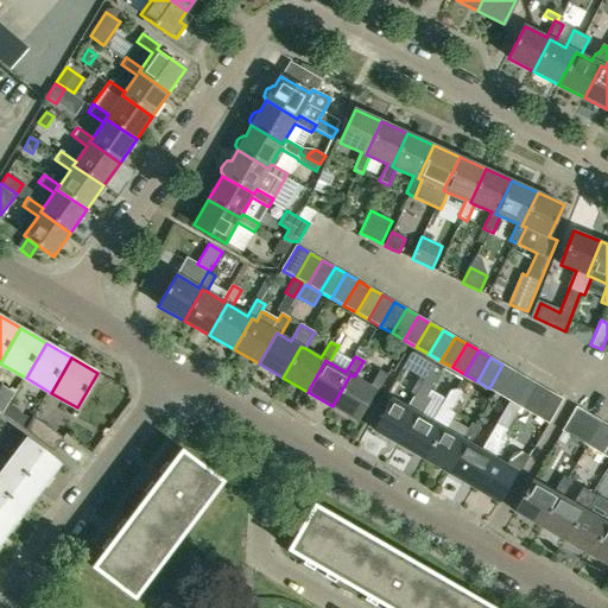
[(417,413),(420,416),(430,399),(426,397),(443,368),(434,363),(407,407),(392,399),(374,430),(398,444),(417,413)]
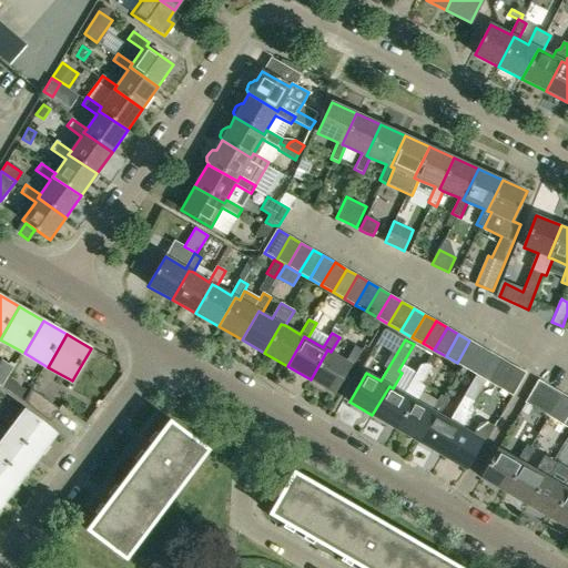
[(468,368),(480,347),(469,341),(457,363),(468,368)]
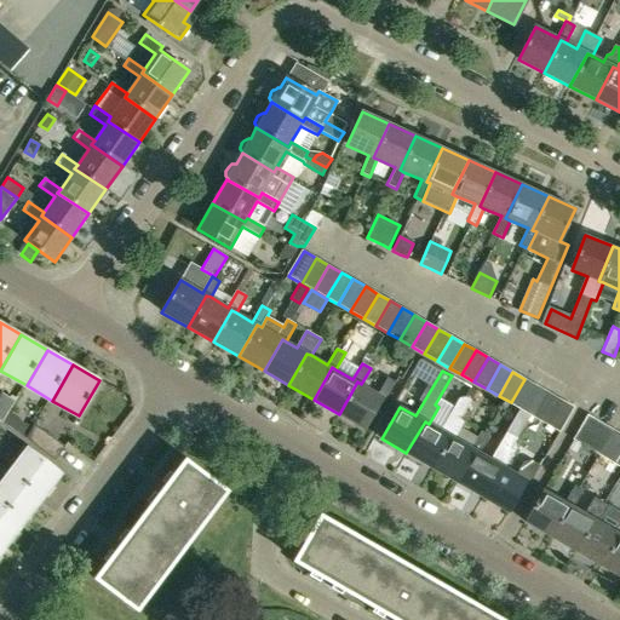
[(357,382),(339,414),(365,429),(382,397),(385,400),(396,382),(388,378),(378,394),(361,384),(357,382)]
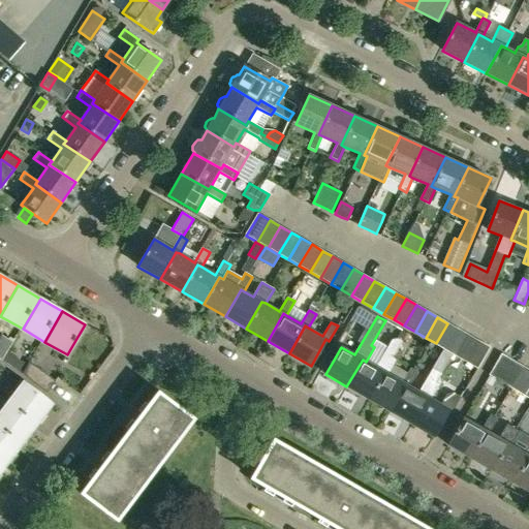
[(446,349),(459,330),(447,323),(436,343),(446,349)]
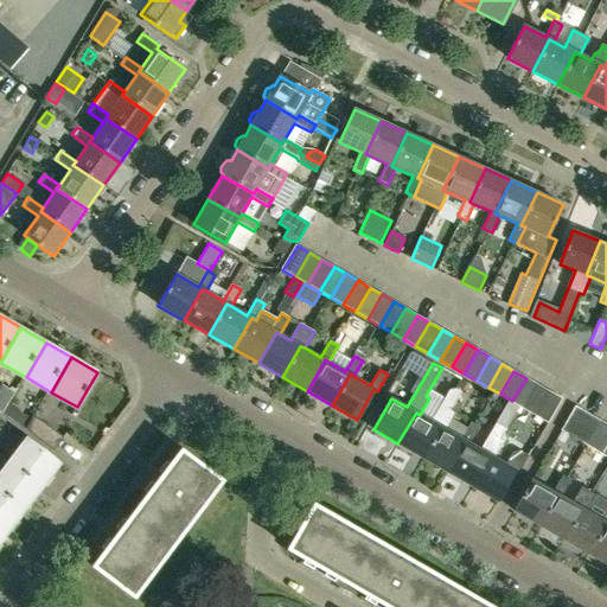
[(524,408),(538,384),(526,378),(512,401),(524,408)]
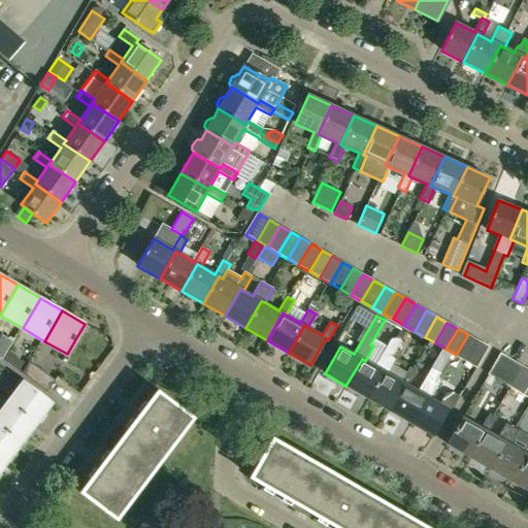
[(0,359),(1,360),(12,341),(1,334),(0,335),(0,359)]
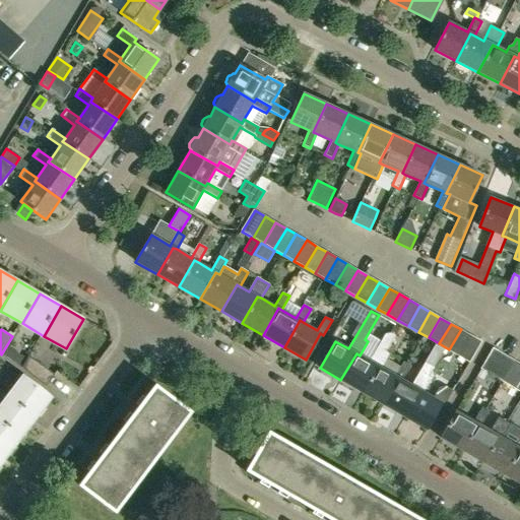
[(459,355),(471,335),(461,329),(449,349),(459,355)]
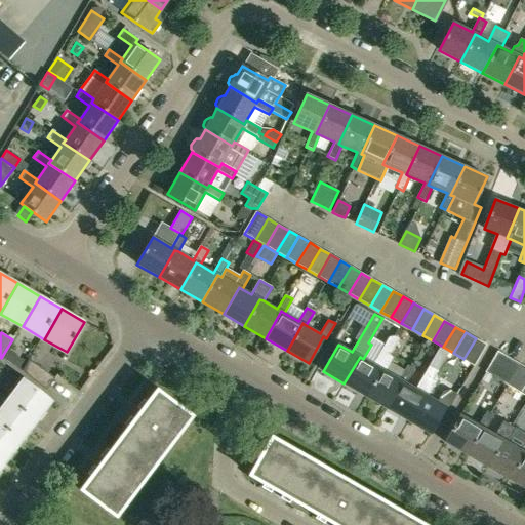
[(393,357),(390,355),(398,339),(392,335),(387,337),(371,363),(363,359),(360,357),(344,384),(366,396),(381,369),(385,371),(393,357)]
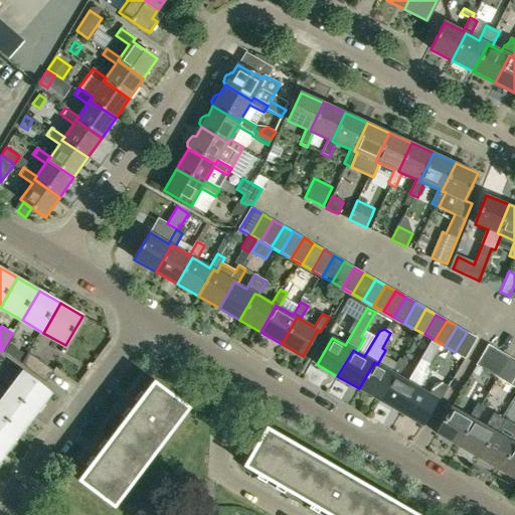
[(467,332),(455,352),(465,358),(477,338),(467,332)]
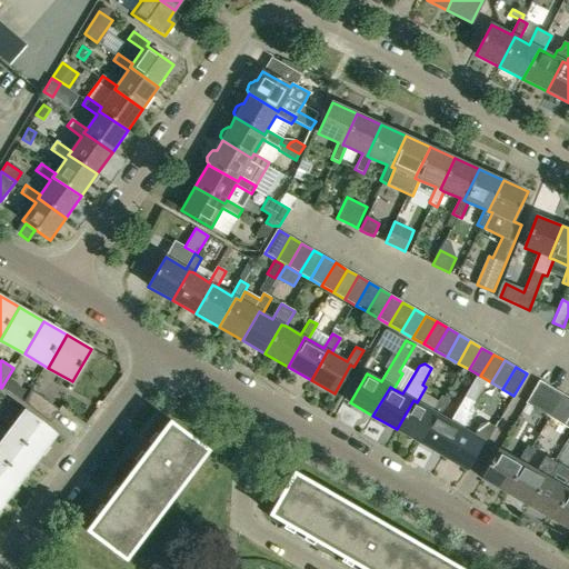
[(477,376),(469,388),(479,393),(487,381),(477,376)]
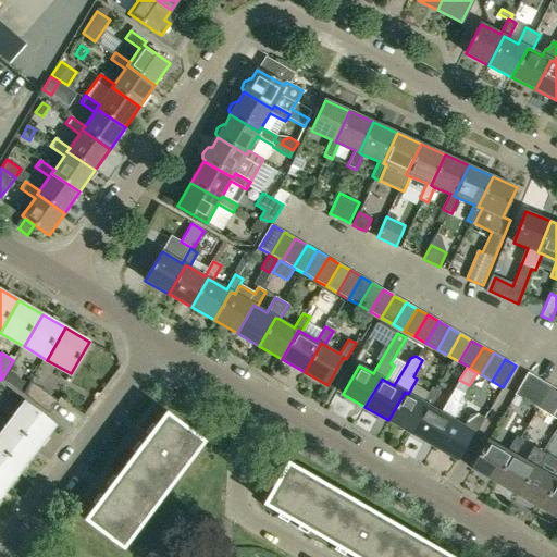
[(8,371),(2,380),(21,391),(26,382),(8,371)]
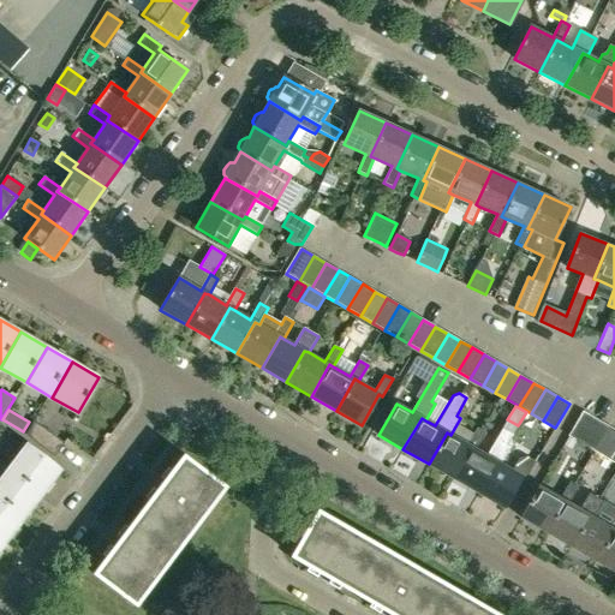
[(583,443),(597,419),(583,411),(569,435),(583,443)]
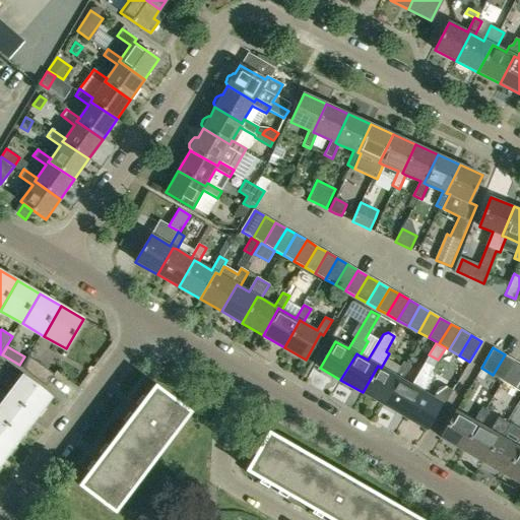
[(503,380),(515,361),(505,354),(493,375),(503,380)]
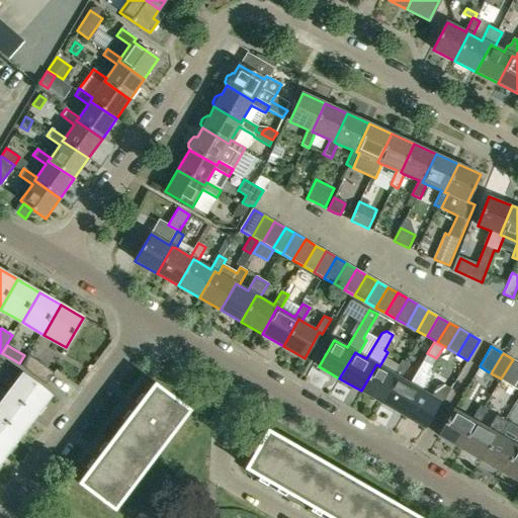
[(46,383),(53,373),(54,372),(28,354),(22,366),(46,383)]
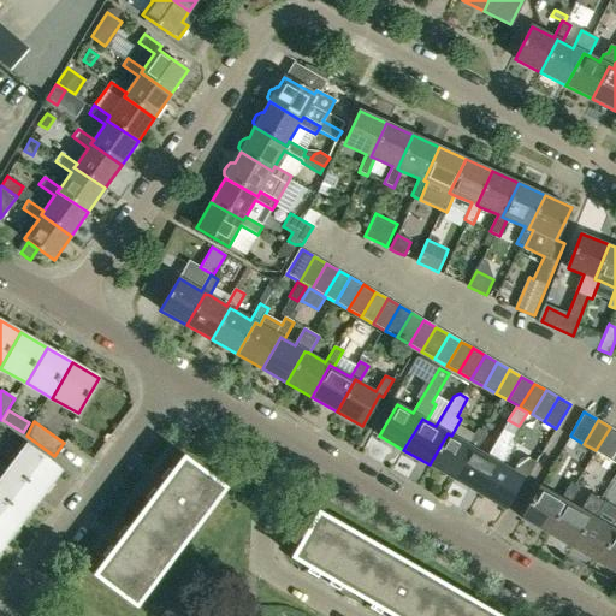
[(609,458),(615,446),(615,430),(610,427),(596,450),(609,458)]
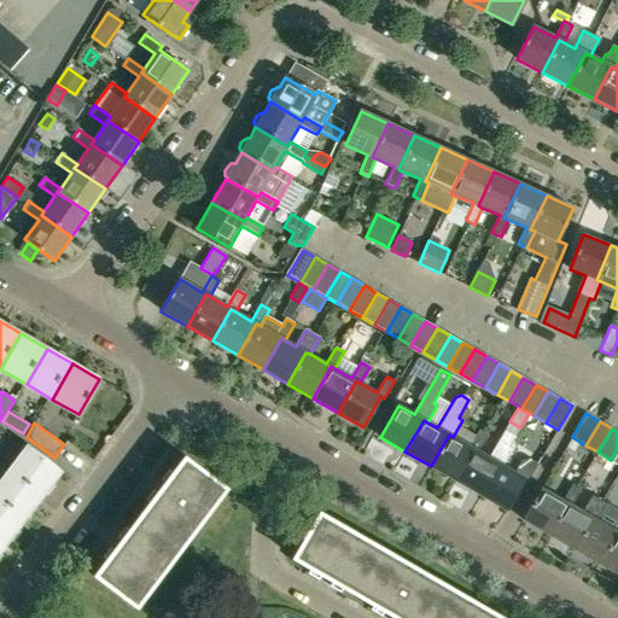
[(474,449),(478,452),(488,435),(479,430),(470,447),(453,437),(449,435),(431,466),(456,481),(474,449)]
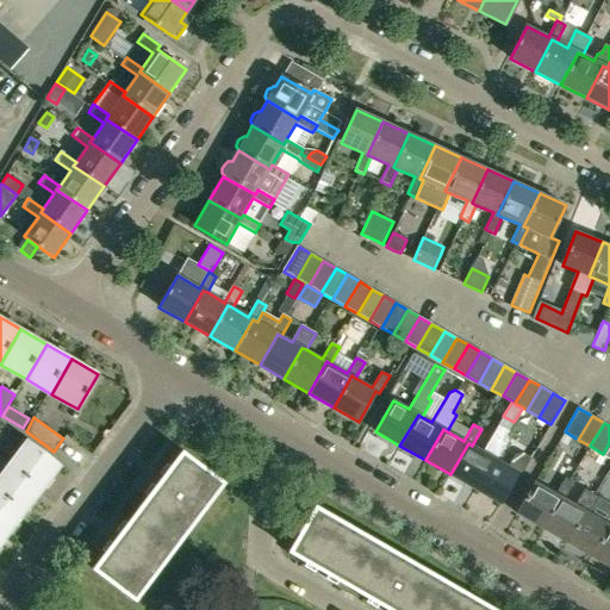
[(497,460),(506,443),(502,441),(509,431),(498,425),(483,452),(472,446),(468,443),(450,474),(475,489),(493,458),(497,460)]
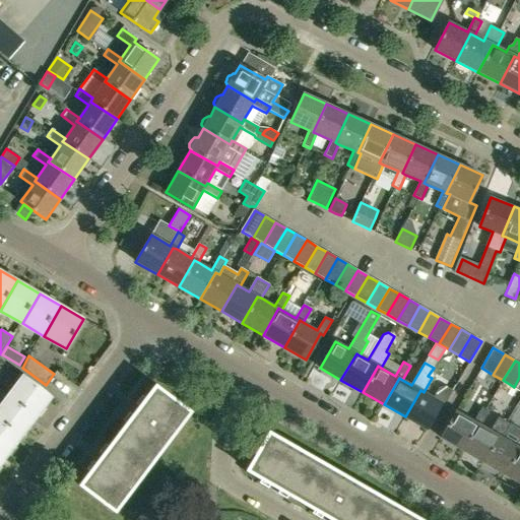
[(482,381),(486,374),(480,371),(476,378),(482,381)]
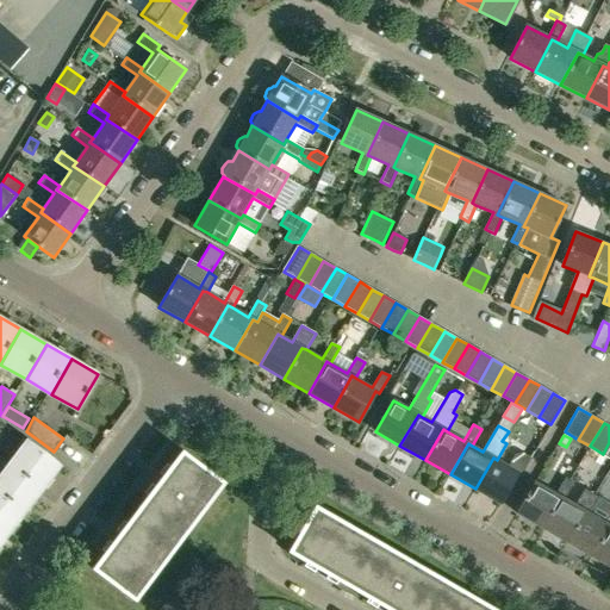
[(10,465),(43,489),(60,466),(27,442),(10,465)]
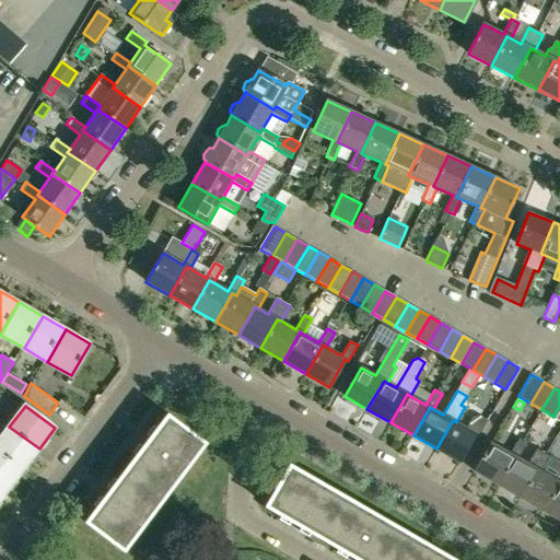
[(127,468),(164,497),(206,443),(167,415),(151,438),(147,434),(146,434),(148,436),(141,444),(140,443),(139,443),(143,446),(127,468)]
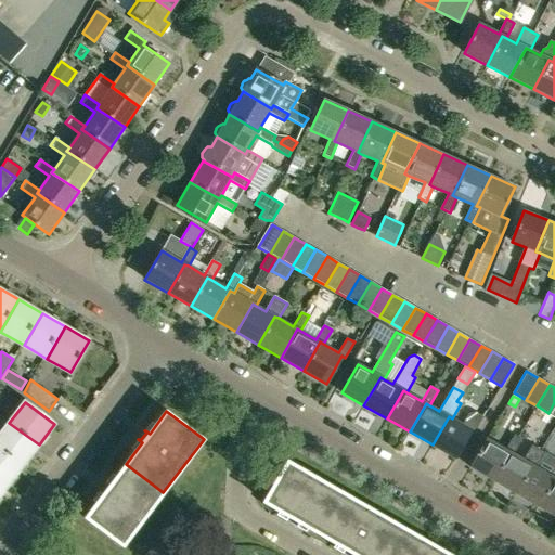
[(449,416),(433,444),(455,457),(470,430),(474,433),(483,416),(476,412),(468,414),(463,424),(452,418),(449,416)]
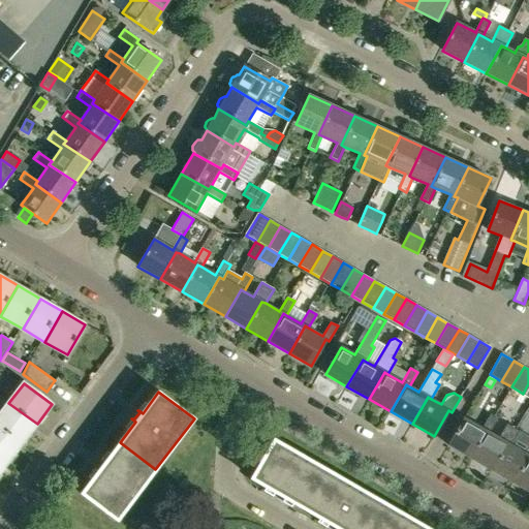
[(0,427),(22,443),(37,424),(8,403),(0,413),(0,427)]
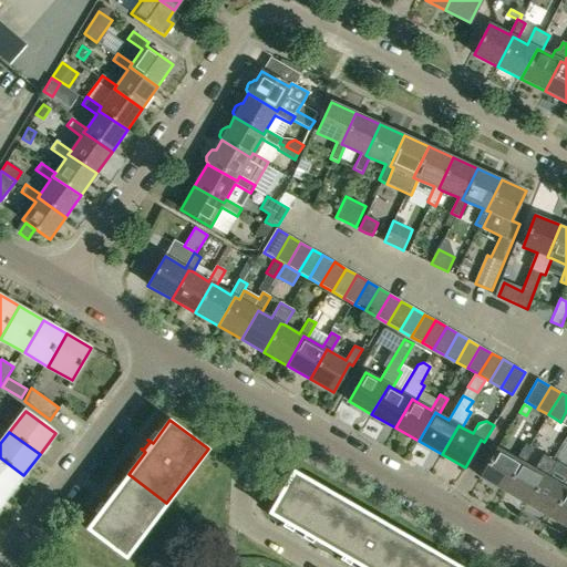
[(521,462),(525,463),(533,449),(526,444),(517,460),(497,449),(481,477),(504,491),(521,462)]
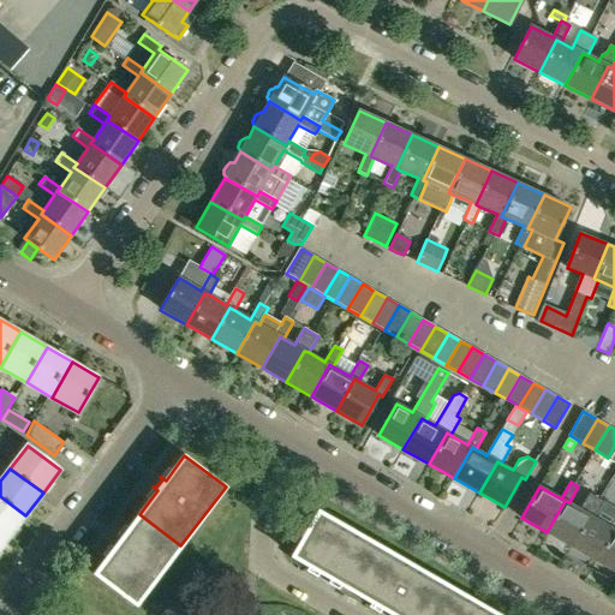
[(0,532),(9,538),(25,515),(0,496),(0,532)]
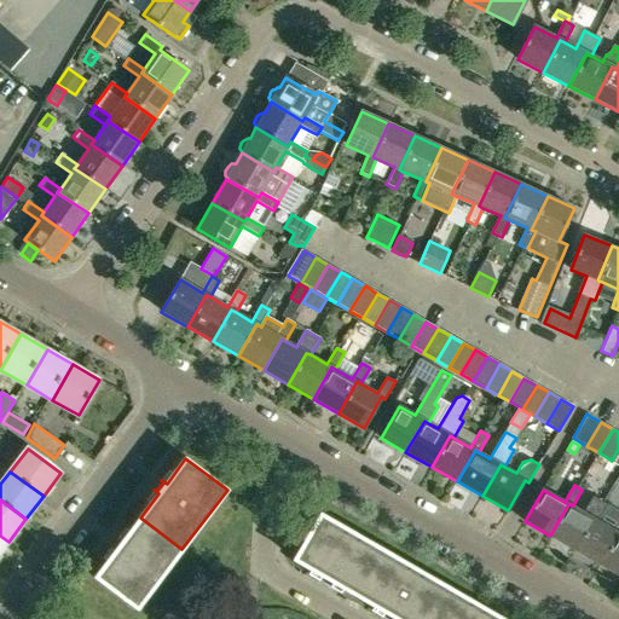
[(594,518),(597,520),(607,504),(599,499),(589,515),(573,505),(568,504),(550,536),(576,550),(594,518)]
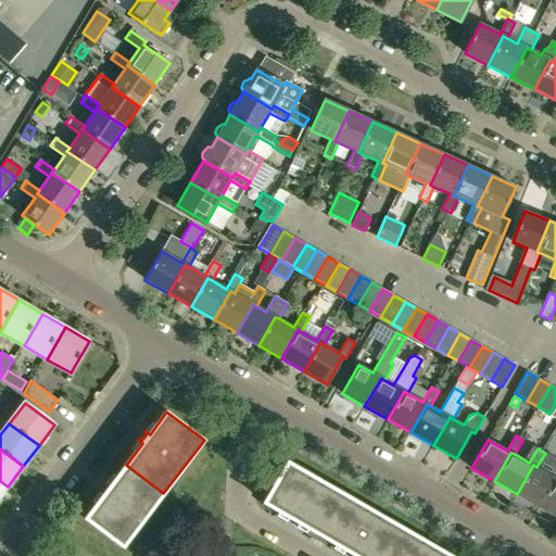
[(323,535),(345,495),(288,462),(265,502),(289,516),(287,521),(288,519),(297,525),(295,527),(297,527),(299,522),(323,535)]
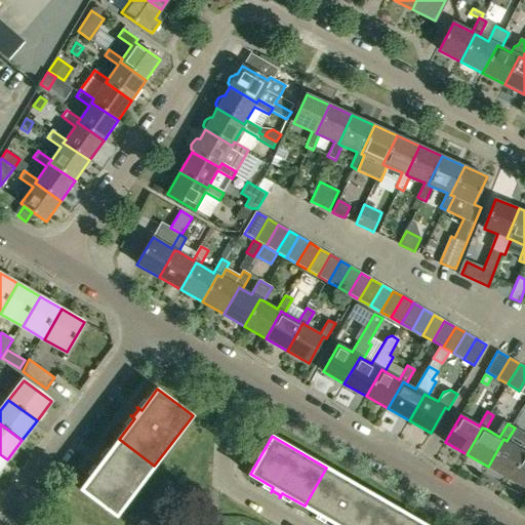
[(117,516),(154,466),(119,439),(105,458),(99,455),(99,456),(102,457),(95,466),(93,463),(93,465),(97,468),(81,489),(117,516)]
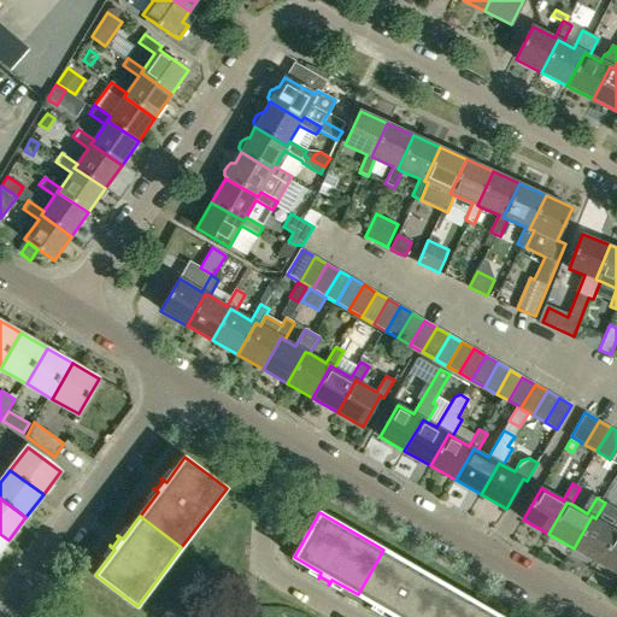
[(616,530),(616,521),(612,529),(595,518),(592,516),(574,548),(599,563),(616,530)]
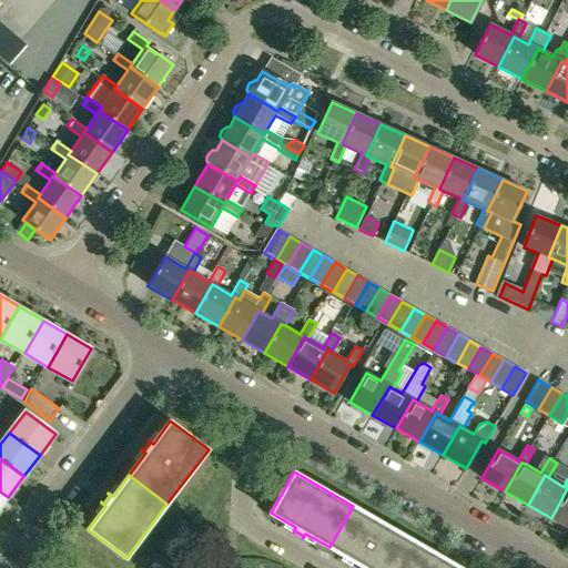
[(567,488),(551,518),(567,527),(567,488)]
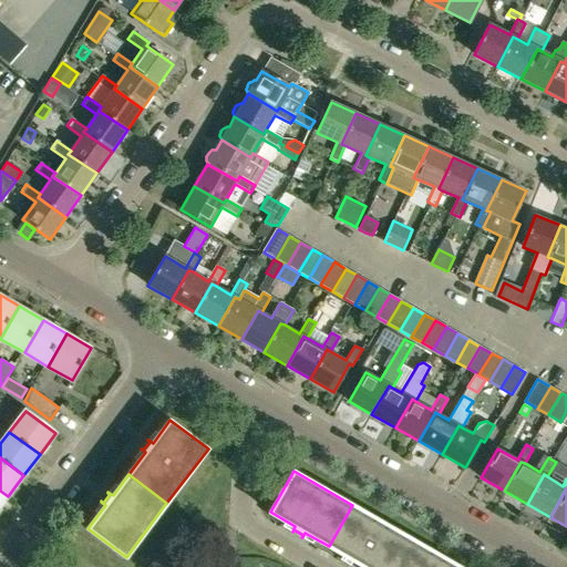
[(364,566),(392,566),(410,538),(352,505),(329,546),(352,559),(350,565),(351,563),(359,566),(361,566),(362,566),(364,566)]
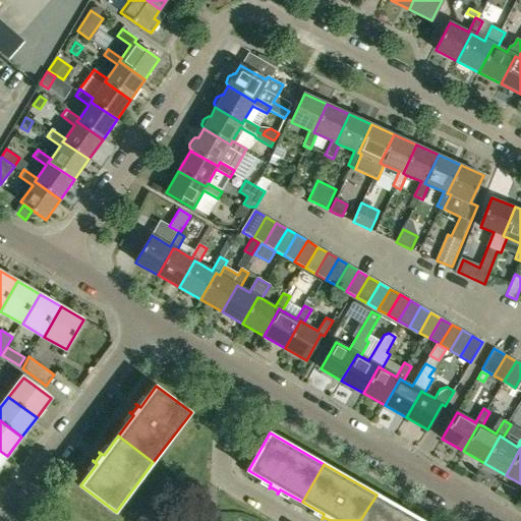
[(423,520),(377,495),(360,520),(423,520)]
